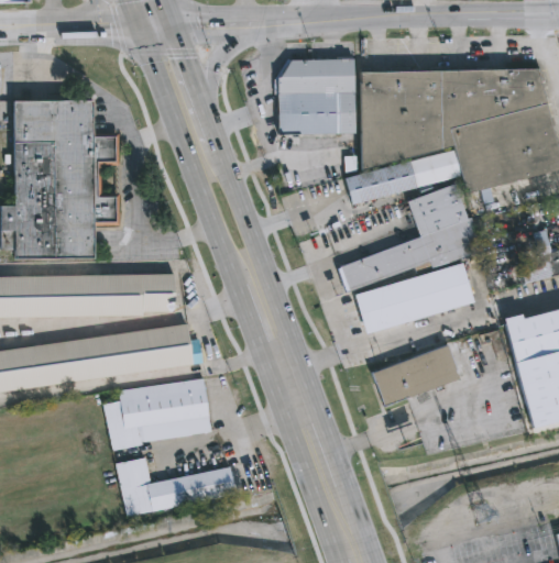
[(354,61),(357,133),(299,134),(299,136),(282,138),(281,133),(278,133),(278,127),(277,127),(276,79),(277,79),(291,58),(293,59),(338,58),(338,56),(354,56),(354,61)]
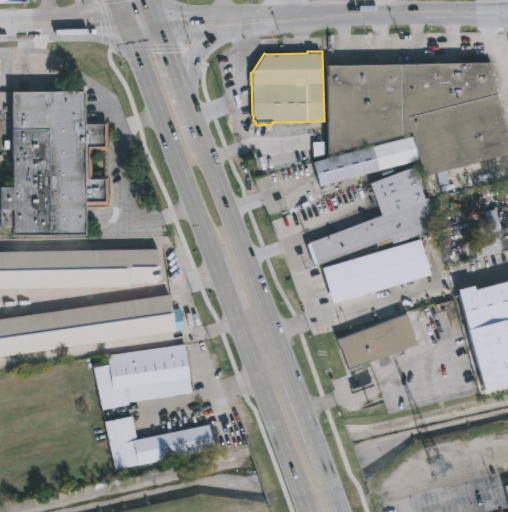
[(493,62),(496,74),(492,75),(501,106),(503,106),(505,115),(503,115),(506,129),(507,129),(507,154),(447,170),(450,185),(441,187),(438,173),(424,176),(420,161),(320,186),(314,162),(414,137),(413,133),(328,155),(327,65),(493,62)]
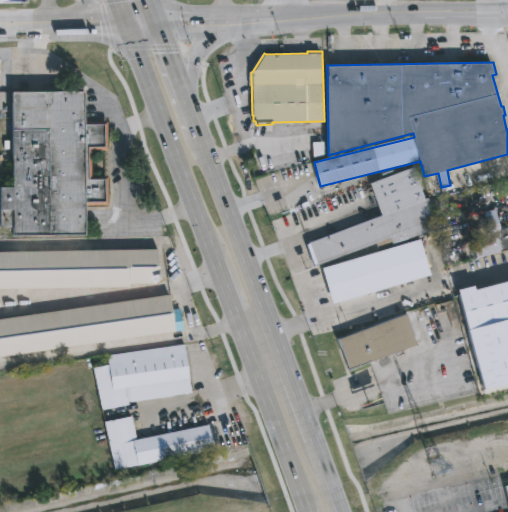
[(84,91),(84,120),(108,120),(108,150),(92,150),(92,179),(107,179),(108,205),(84,205),(84,235),(12,235),(12,210),(0,210),(0,187),(12,187),(11,92),(84,91)]
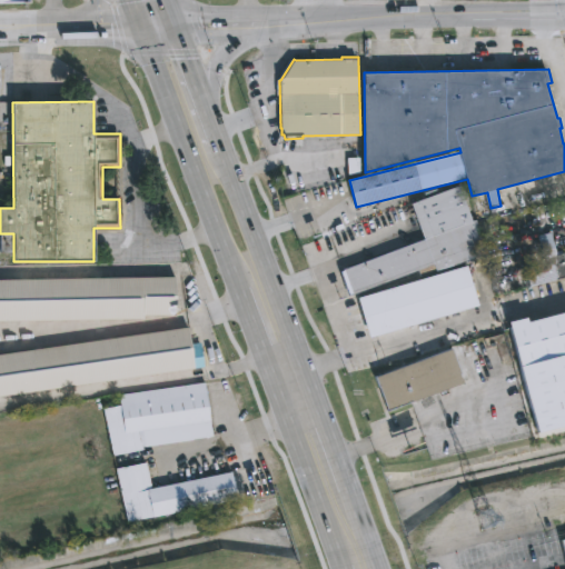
[(462,187),(474,222),(479,220),(489,253),(438,271),(436,265),(352,295),(343,271),(427,239),(415,203),(462,187)]
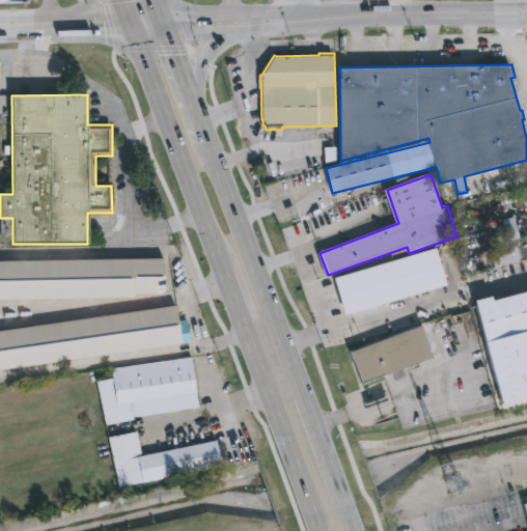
[(517,217),(522,238),(526,236),(526,258),(496,268),(492,252),(514,246),(506,220),(517,217)]
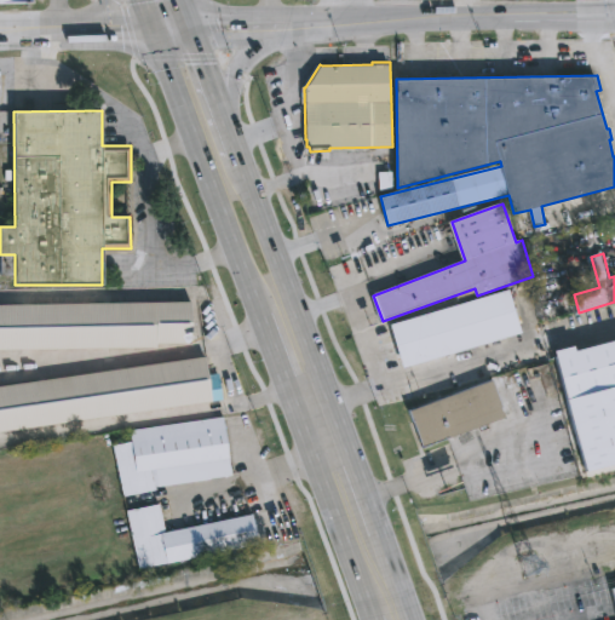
[(542,328),(403,369),(391,325),(529,283),(542,328)]
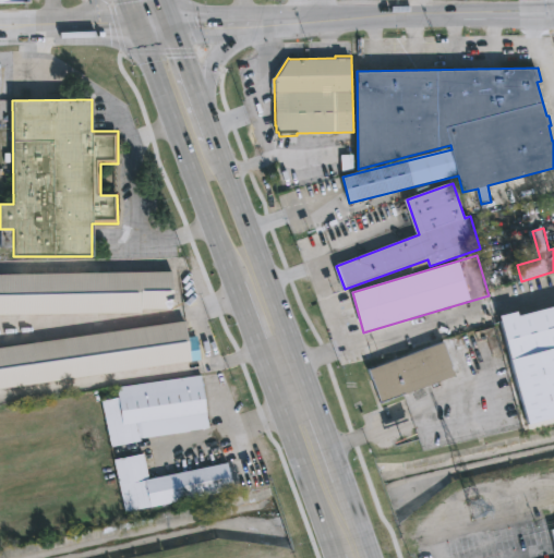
[(141,313),(0,315),(0,274),(173,271),(173,308),(141,310),(141,313)]
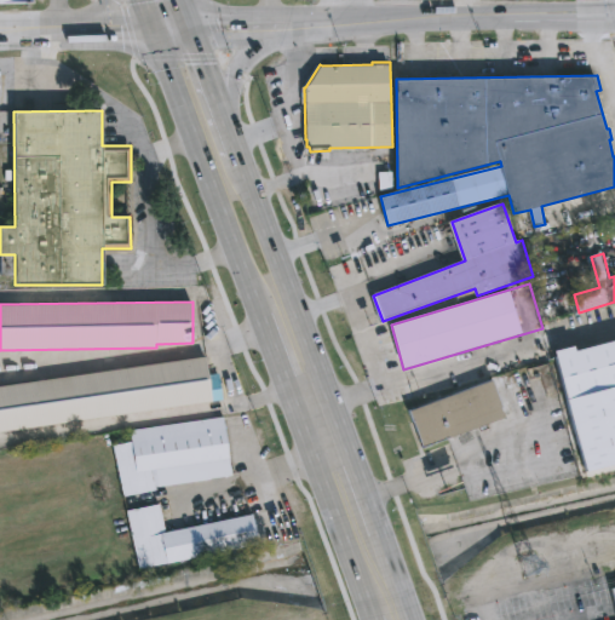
[(614,463),(585,471),(555,351),(574,346),(575,351),(614,340),(614,463)]
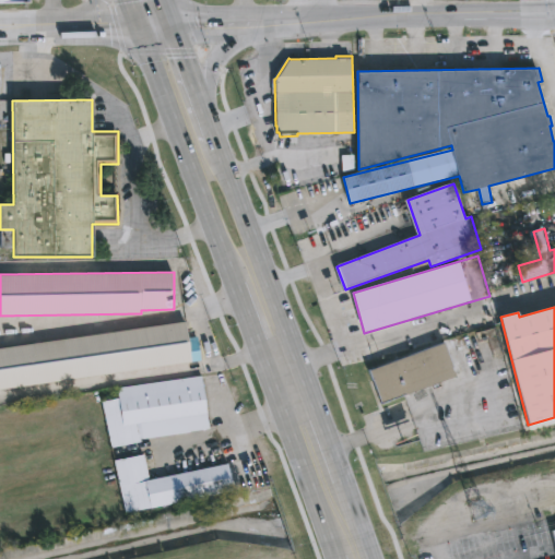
[(0,347),(186,321),(189,339),(199,336),(203,360),(0,389),(0,347)]
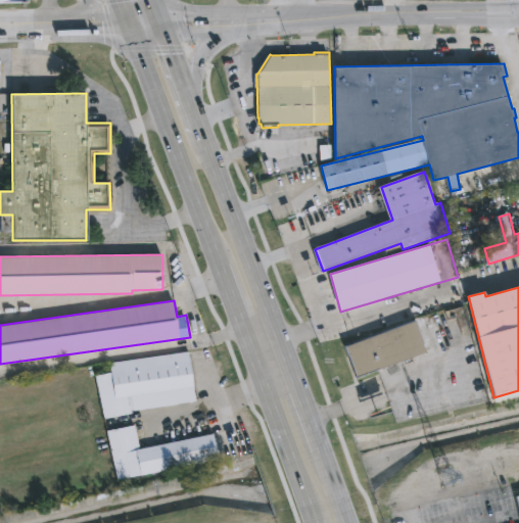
[(381,369),(357,378),(345,346),(416,320),(428,351),(381,369)]
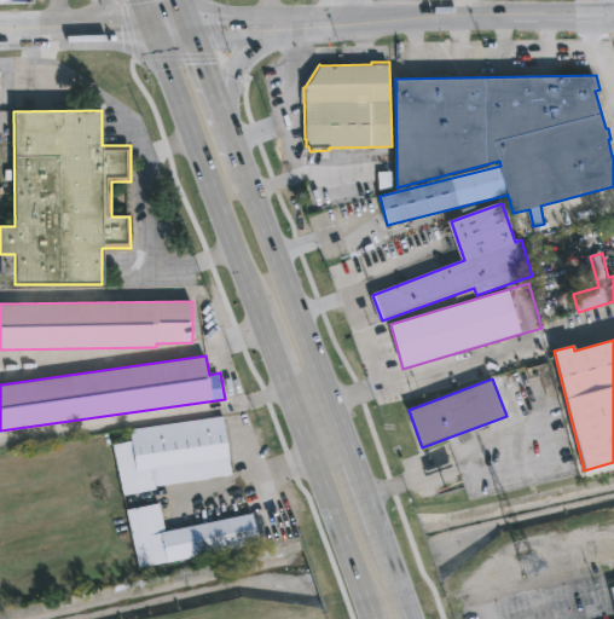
[(131,495),(125,496),(114,432),(225,416),(233,475),(156,485),(157,490),(131,495)]
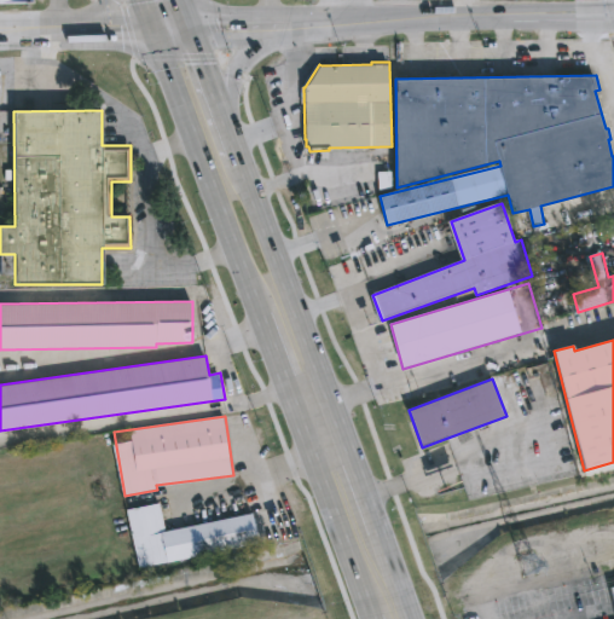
[(160,503),(166,532),(254,514),(260,544),(139,570),(128,509),(160,503)]
